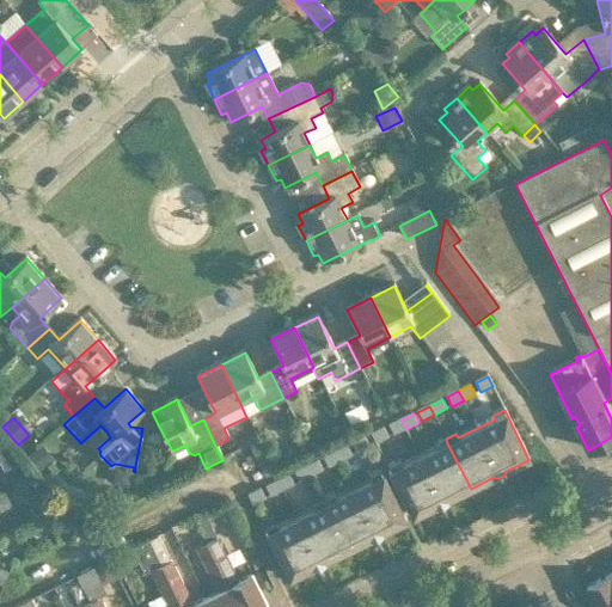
[(402,420),(389,427),(393,435),(407,429),(402,420)]
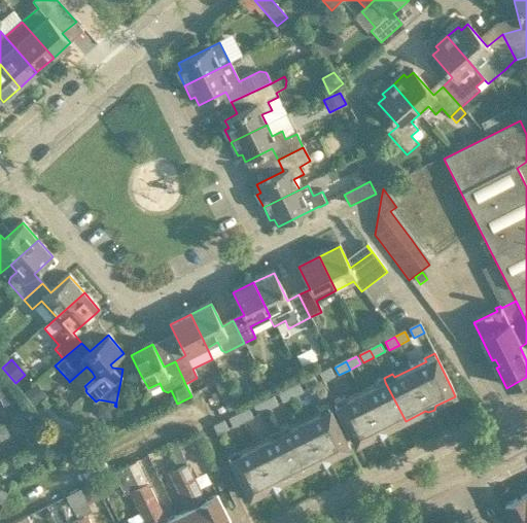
[(321,375),(325,383),(336,378),(331,370),(321,375)]
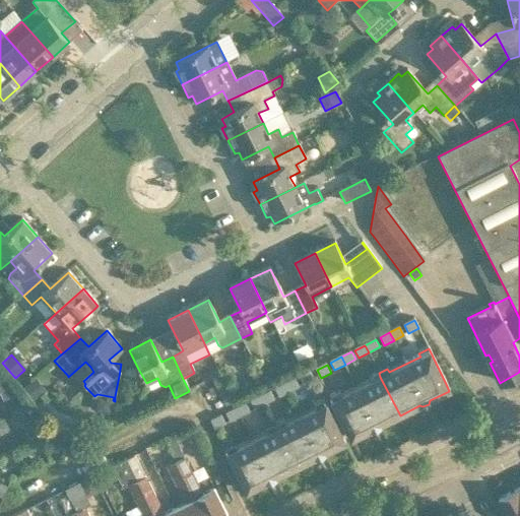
[(219,373),(210,378),(225,407),(235,403),(219,373)]
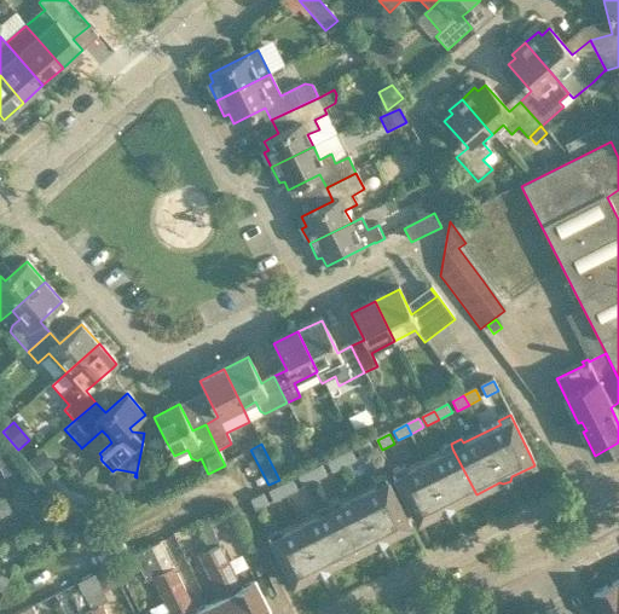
[(358,450),(363,461),(375,455),(370,444),(358,450)]
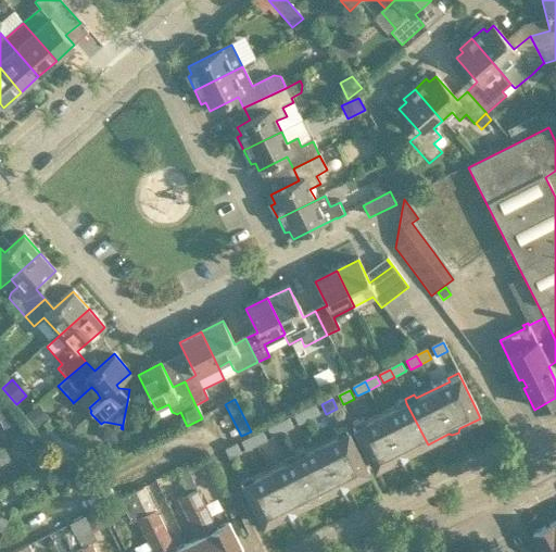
[(353,425),(352,426),(354,429),(375,471),(395,461),(400,462),(405,459),(406,455),(428,444),(406,403),(405,399),(395,404),(396,408),(365,424),(363,421),(353,425)]
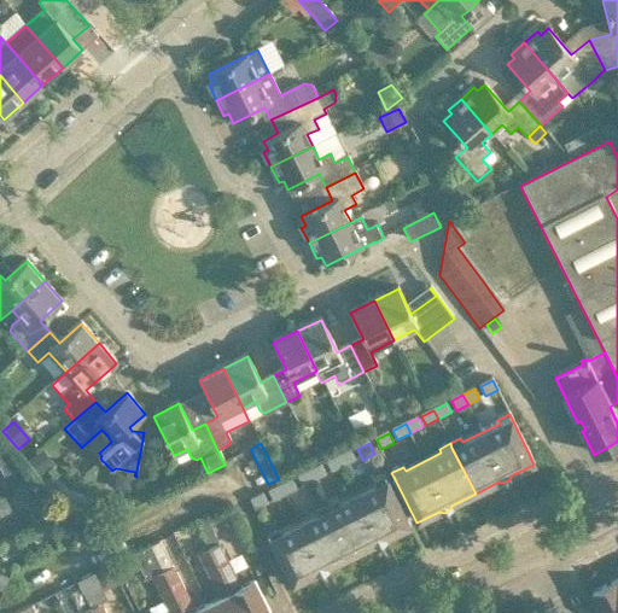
[(339,457),(344,466),(356,460),(351,450),(339,457)]
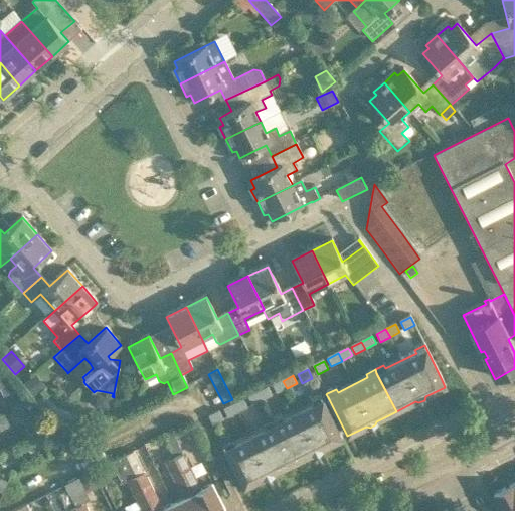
[(34,378),(24,385),(33,397),(43,390),(34,378)]
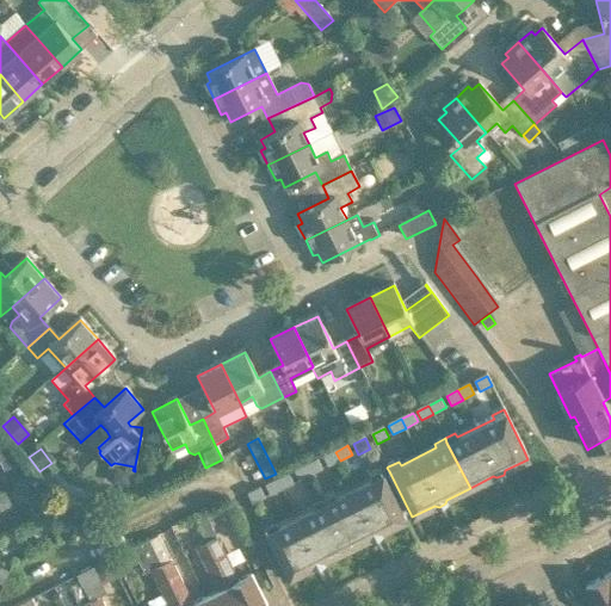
[(335,452),(322,459),(327,468),(340,461),(335,452)]
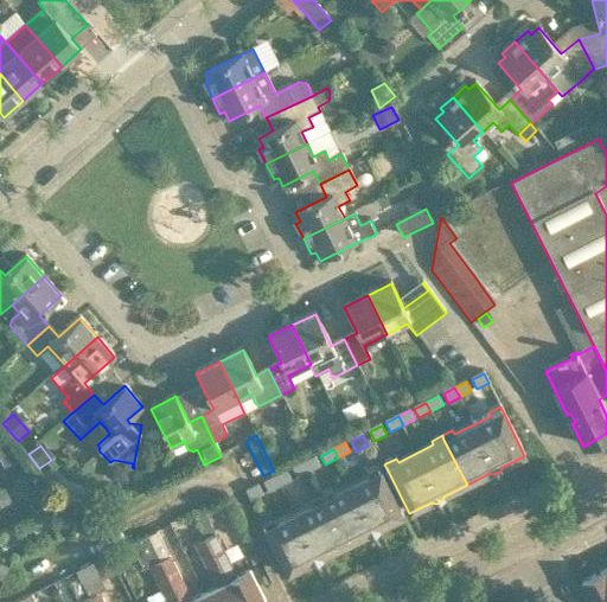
[(317,456),(305,463),(310,472),(321,466),(317,456)]
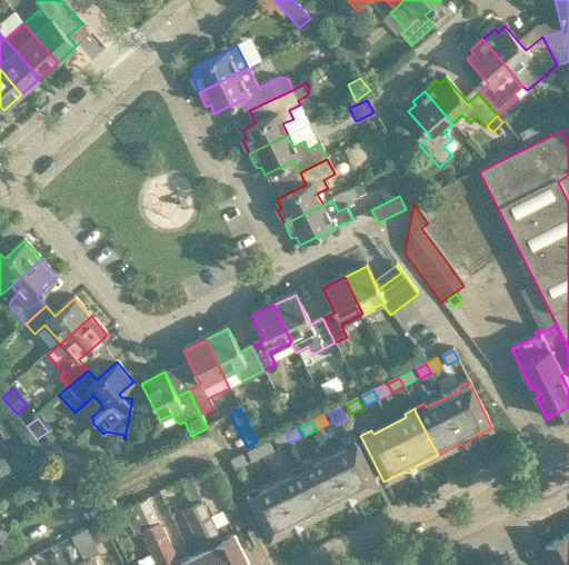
[(286,435),(273,442),(278,449),(290,443),(286,435)]
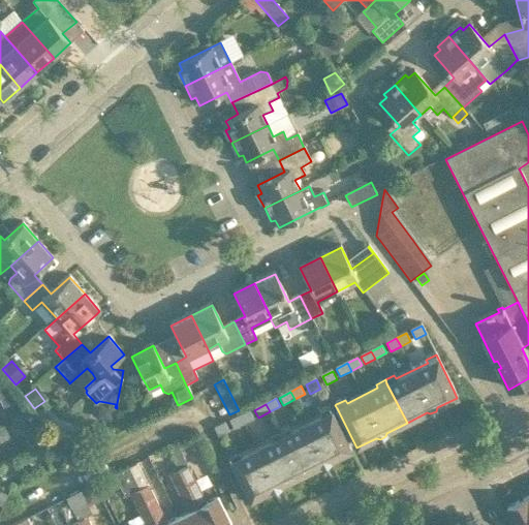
[(288,428),(279,433),(281,436),(301,475),(320,466),(323,467),(329,465),(330,461),(351,451),(331,410),(330,407),(329,408),(318,413),(320,417),(290,431),(288,428)]
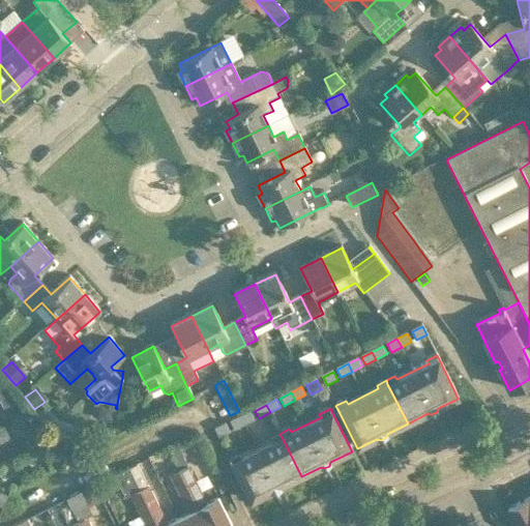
[(251,412),(240,417),(244,426),(255,421),(255,420),(251,412)]
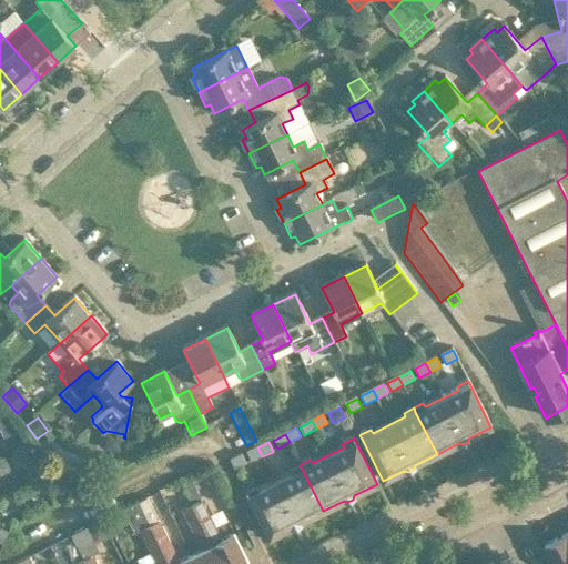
[(257,447),(246,452),(251,462),(262,456),(257,447)]
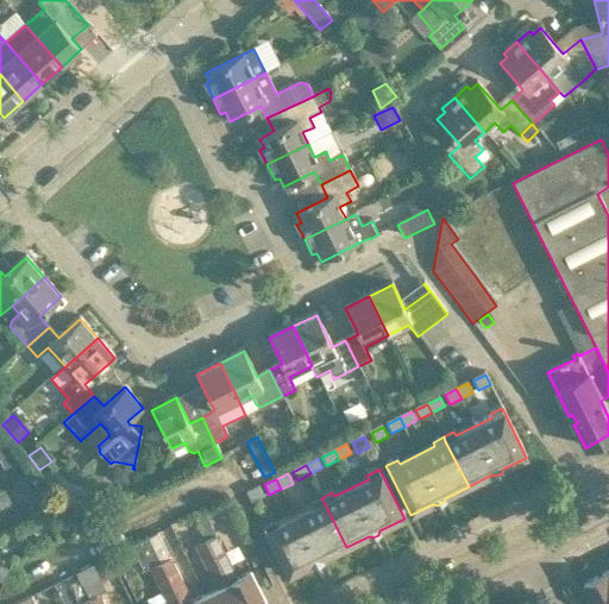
[(249,495),(253,504),(265,498),(261,489),(249,495)]
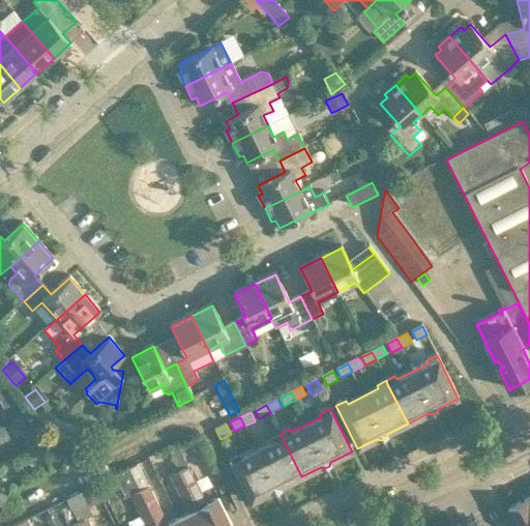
[(230,459),(229,459),(251,502),(270,492),(274,493),(280,490),(281,487),(301,476),(282,437),(240,458),(239,454),(230,459)]
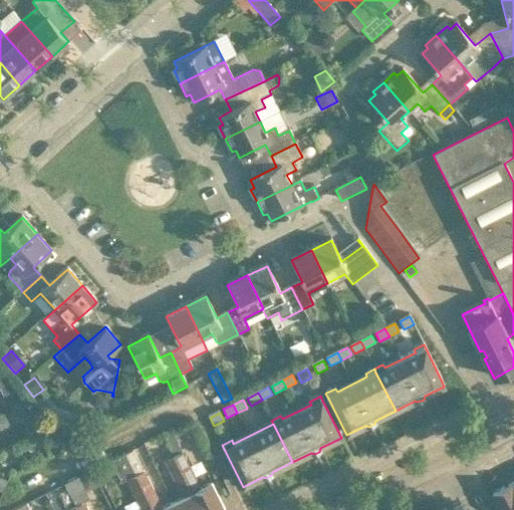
[(172,431),(163,436),(173,458),(199,509),(223,509),(216,494),(211,484),(200,490),(182,454),(183,453),(172,431)]
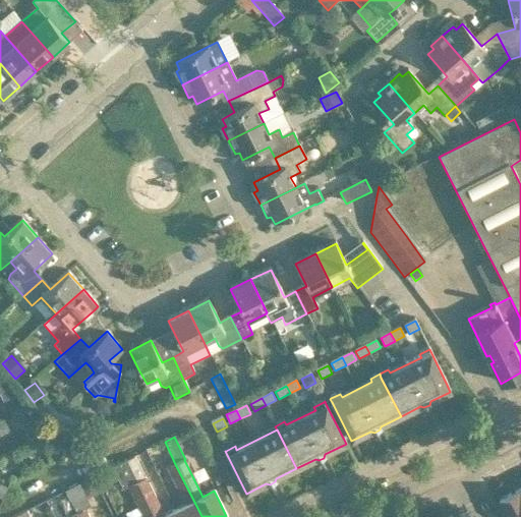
[(134,457),(126,461),(129,468),(137,464),(134,457)]
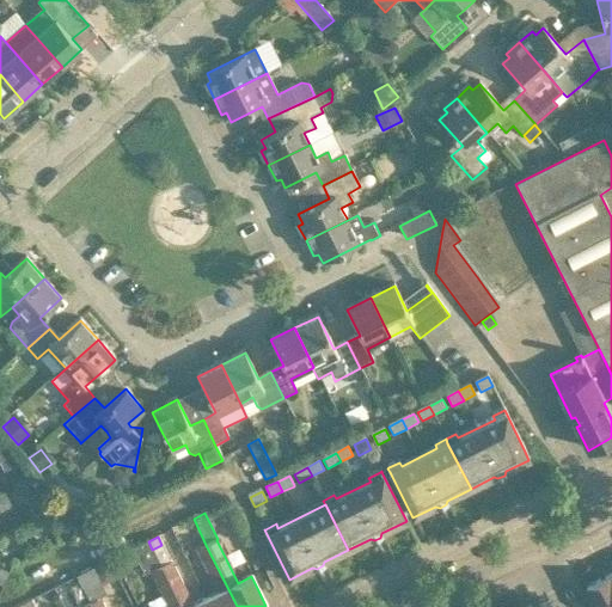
[(181,606),(161,568),(148,541),(132,550),(144,576),(151,572),(167,606),(181,606)]
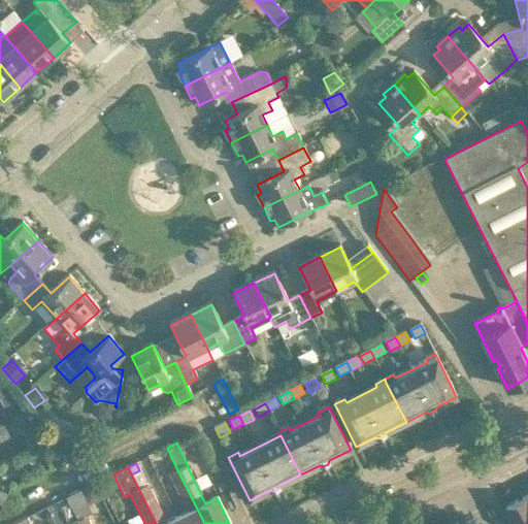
[(188,513),(177,518),(179,523),(204,523),(177,470),(169,475),(188,513)]
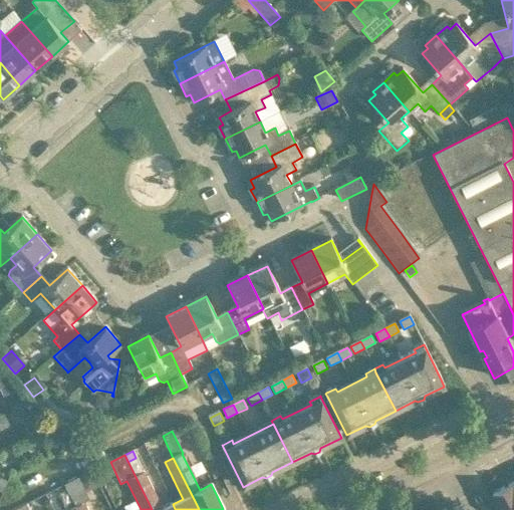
[(144,473),(136,477),(152,509),(175,509),(173,504),(162,509),(144,473)]
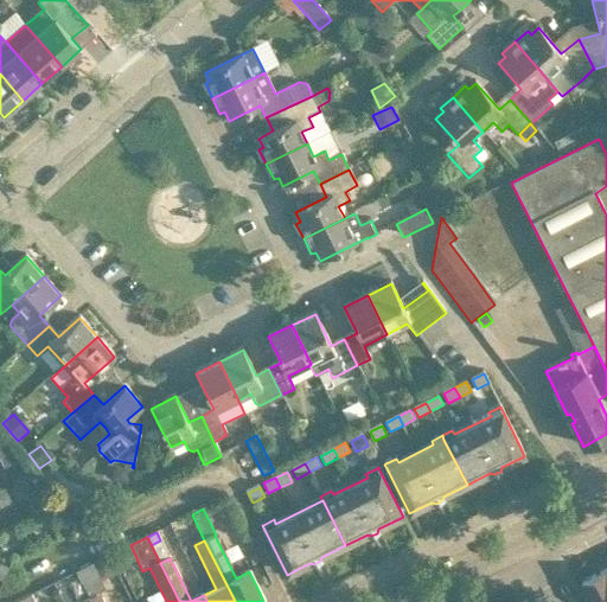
[(93,564),(76,572),(80,580),(89,599),(90,601),(102,601),(101,600),(98,594),(106,590),(102,583),(94,565),(93,564)]
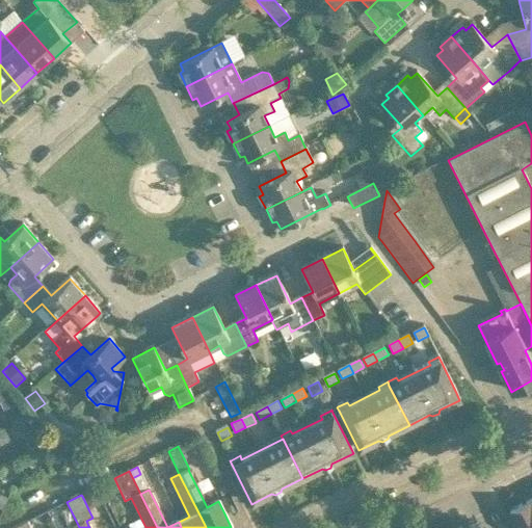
[(531,527),(531,506),(530,502),(509,512),(516,527),(531,527)]
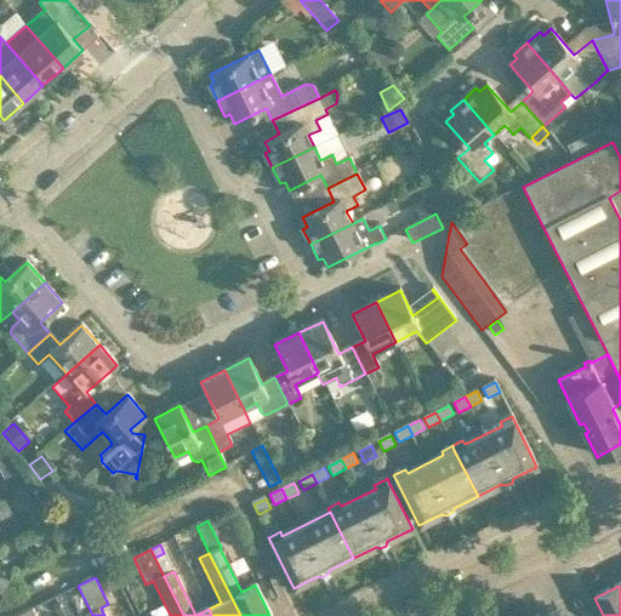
[(92,615),(81,593),(70,599),(79,615),(92,615)]
